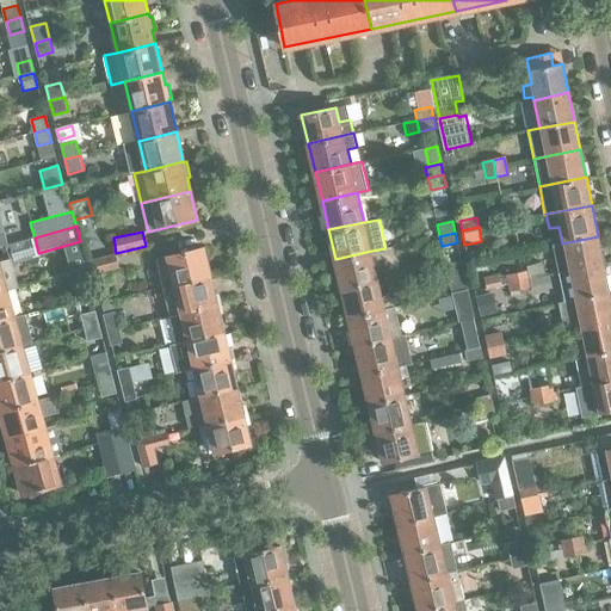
[(559,273),(604,264),(598,236),(562,244),(553,246),(559,273)]
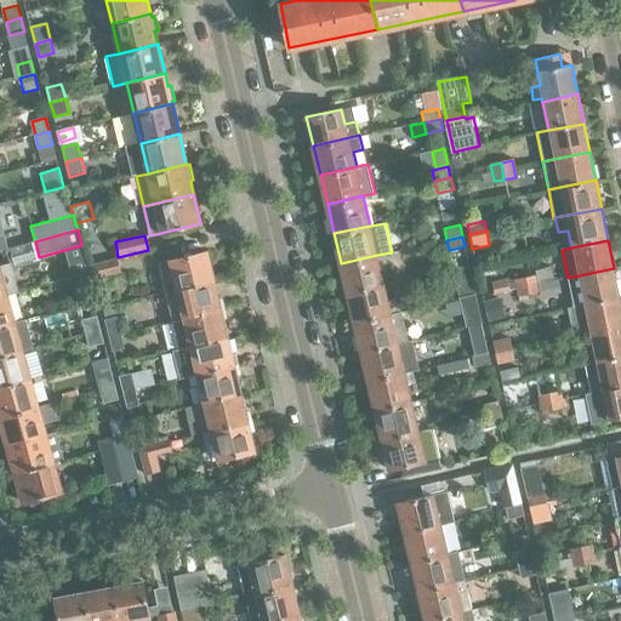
[(215,280),(208,251),(160,263),(166,291),(215,280)]
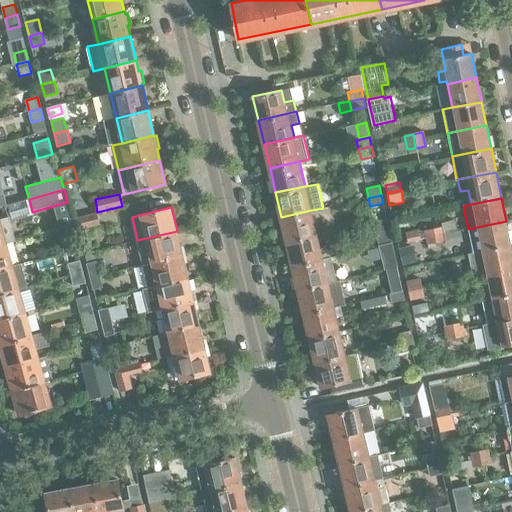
[(311,210),(281,217),(287,241),(317,235),(311,210)]
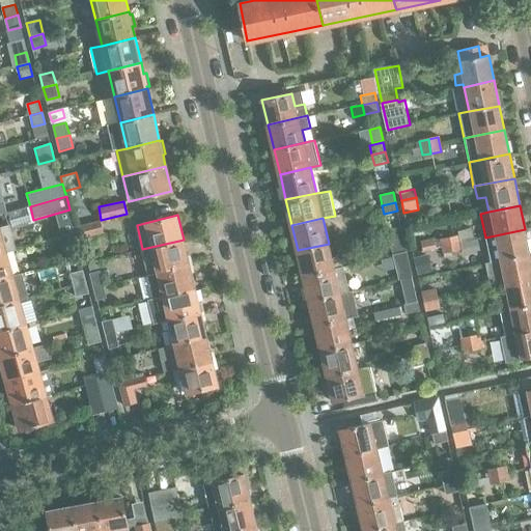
[(78,227),(81,239),(104,232),(101,221),(78,227)]
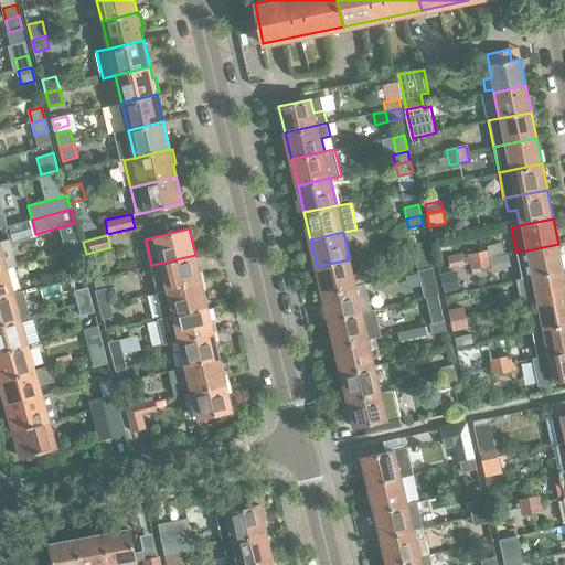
[(0,242),(0,270),(6,269),(16,267),(8,240),(0,242)]
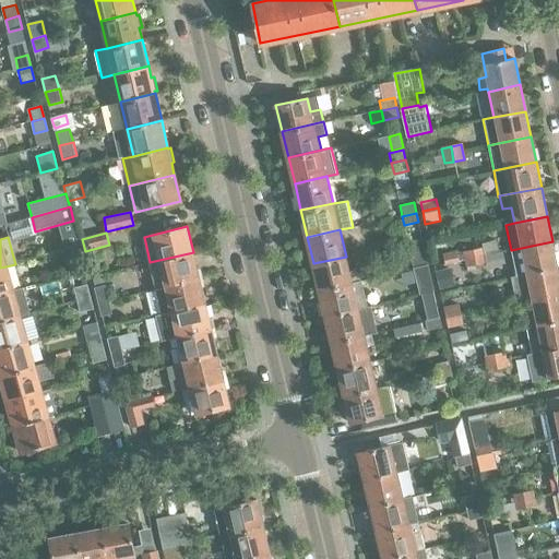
[(414,268),(428,264),(423,239),(407,242),(414,268)]
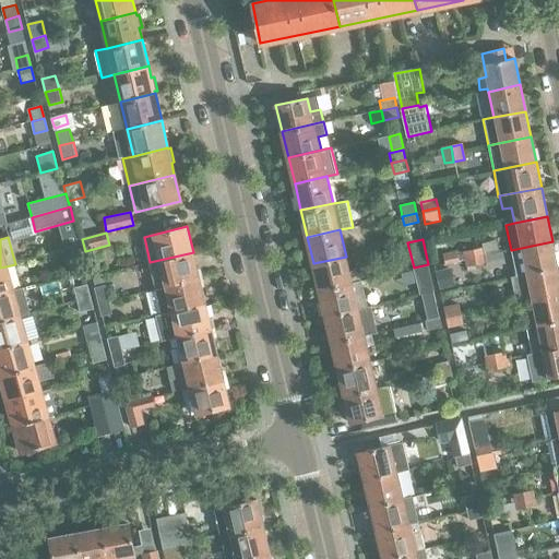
[(516,276),(525,275),(558,269),(552,241),(511,250),(516,276)]
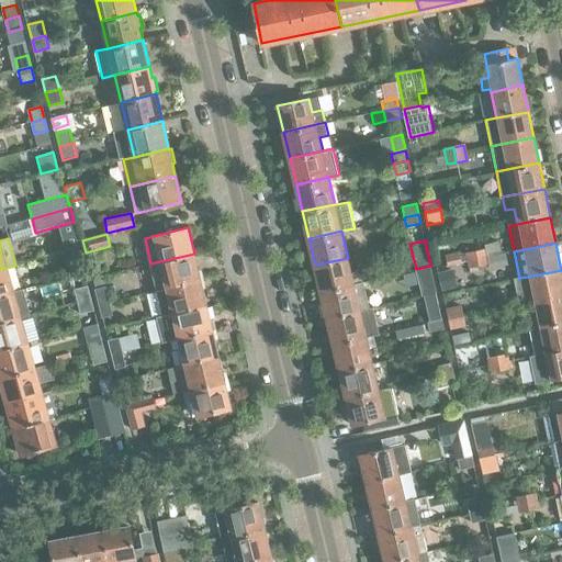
[(80,247),(68,251),(71,262),(83,259),(80,247)]
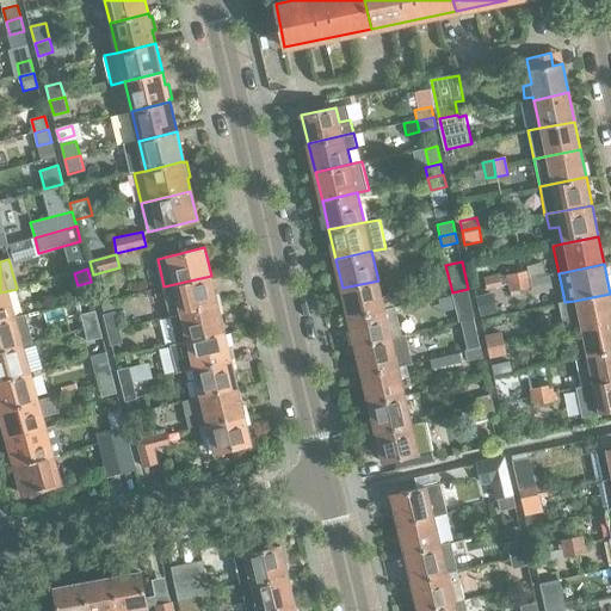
[(516,271),(519,288),(530,285),(526,270),(516,271)]
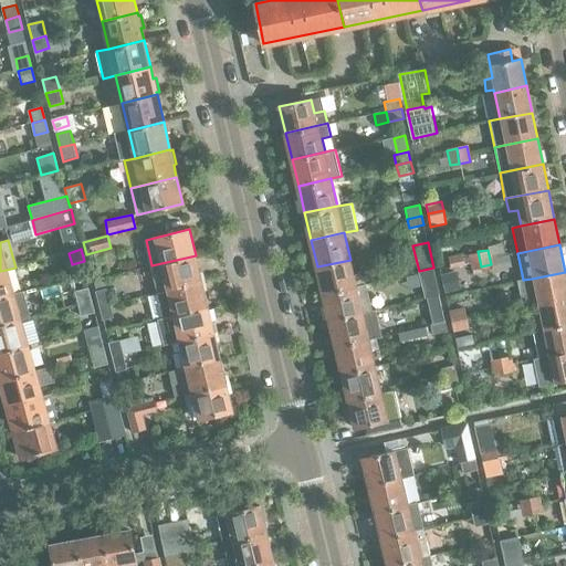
[(478,251),(468,253),(471,268),(481,266),(478,251)]
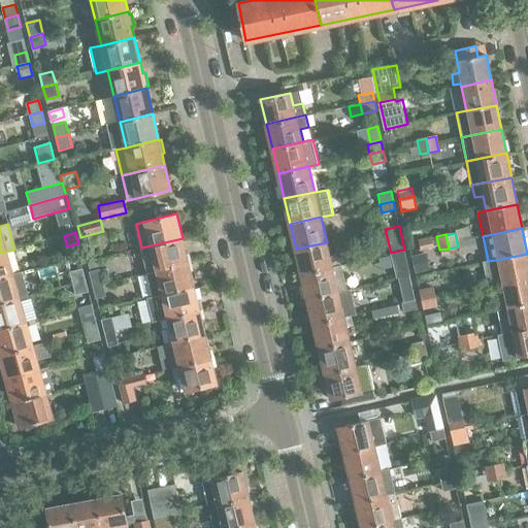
[(432,237),(418,240),(420,249),(433,245),(432,237)]
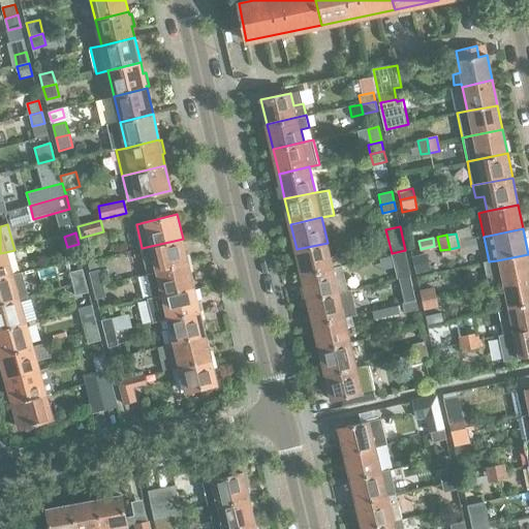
[(183,239),(142,248),(148,273),(188,262),(183,239)]
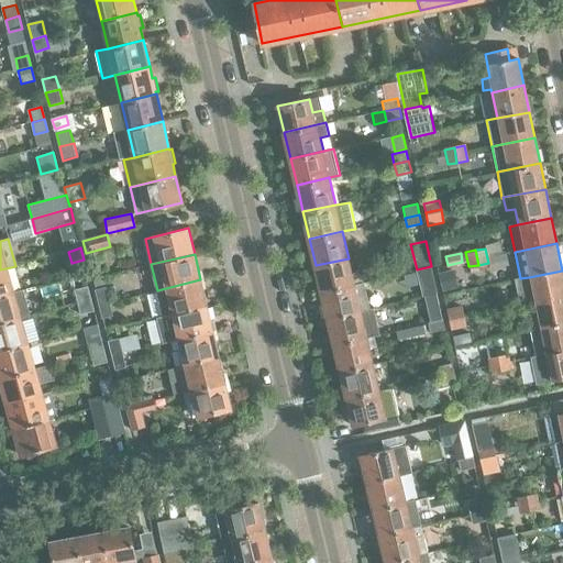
[(349,258),(316,265),(321,291),(354,284),(349,258)]
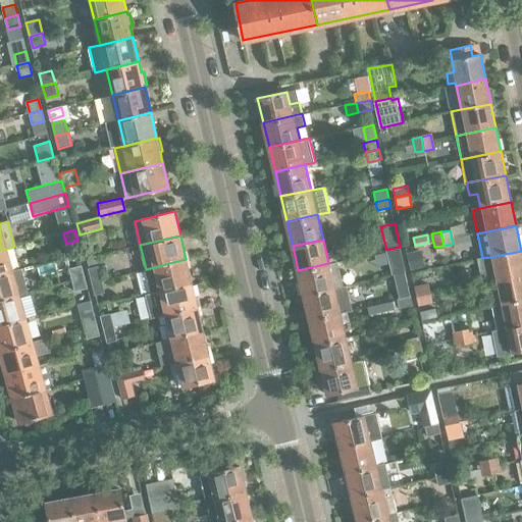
[(401,248),(385,252),(392,276),(394,275),(407,272),(401,248)]
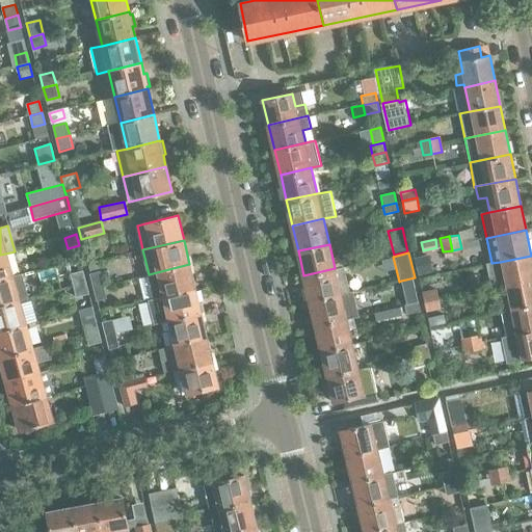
[(0,255),(0,281),(11,277),(5,254),(0,255)]
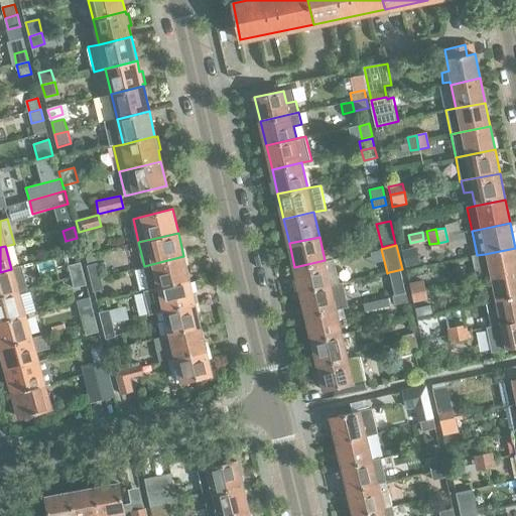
[(515,271),(515,253),(515,248),(485,254),(477,255),(471,256),(476,280),(490,277),(515,271)]
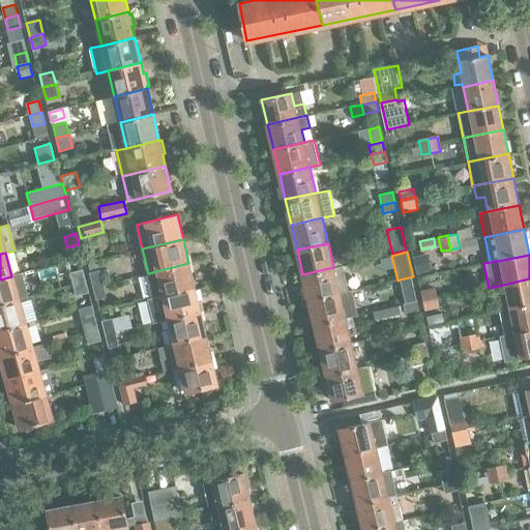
[(162,295),(195,287),(188,263),(148,273),(153,297),(162,295)]
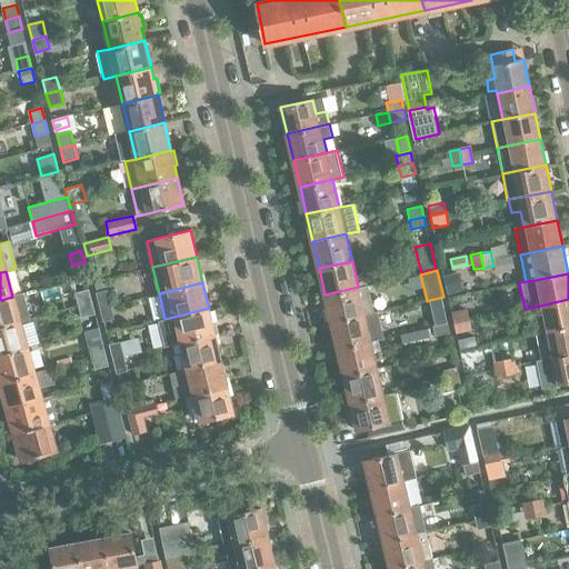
[(369,285),(358,287),(325,295),(331,322),(365,315),(376,311),(369,285)]
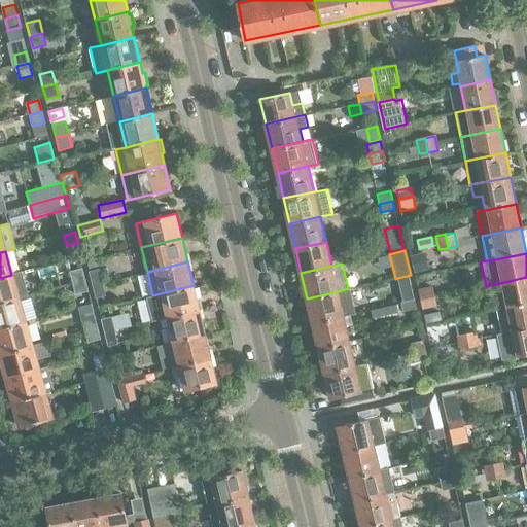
[(73,284),(84,280),(81,269),(69,272),(73,284)]
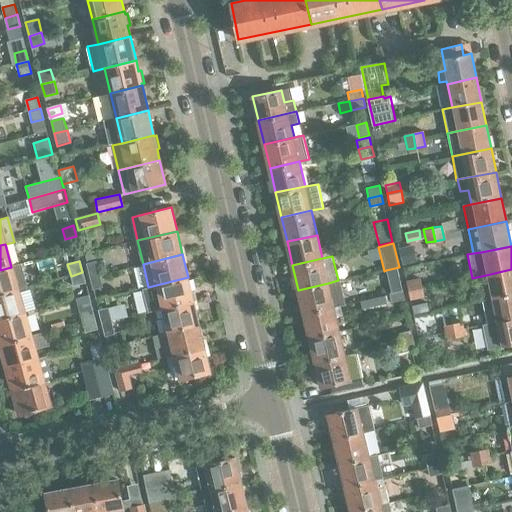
[(87,265),(90,276),(100,274),(97,262),(87,265)]
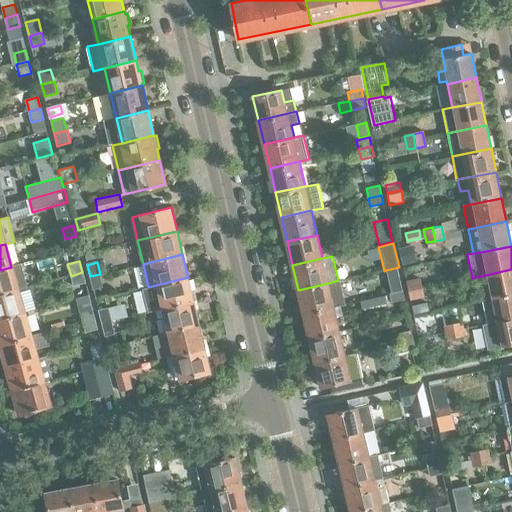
[(22,264),(11,267),(0,270),(0,295),(18,290),(29,287),(22,264)]
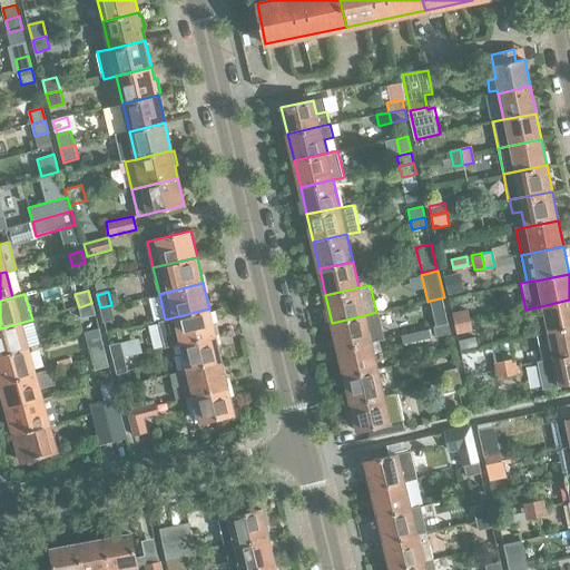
[(444,297),(430,301),(436,328),(450,326),(444,297)]
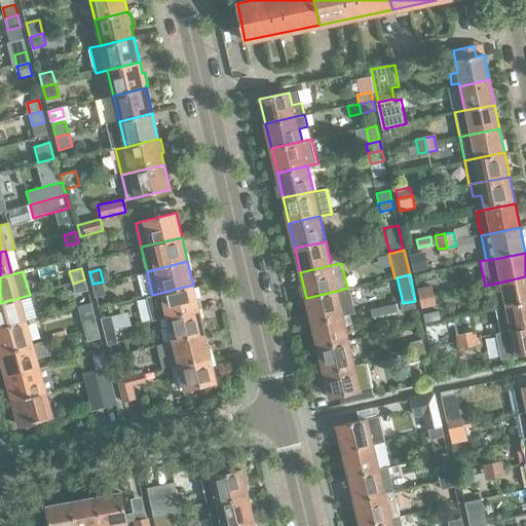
[(525,276),(499,283),(504,307),(525,301),(525,276)]
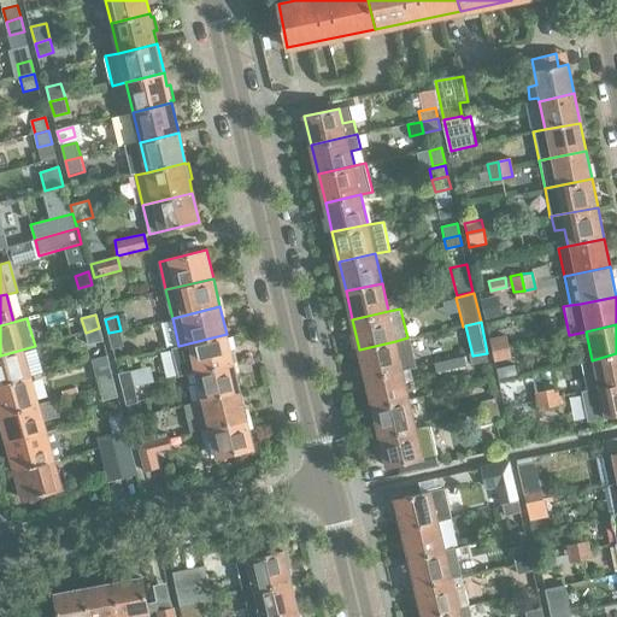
[(99,328),(86,333),(88,345),(103,341),(99,328)]
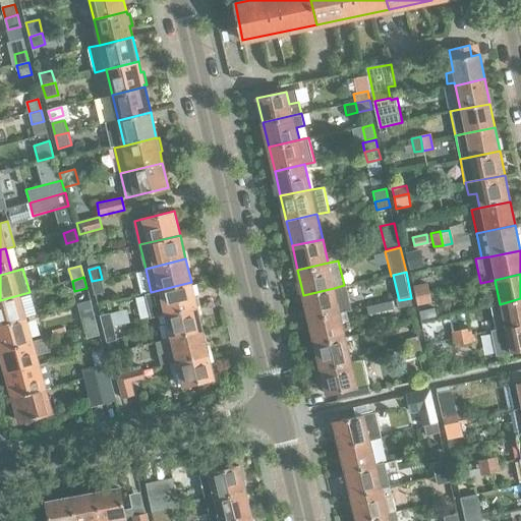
[(102,279),(92,281),(96,296),(106,294),(102,279)]
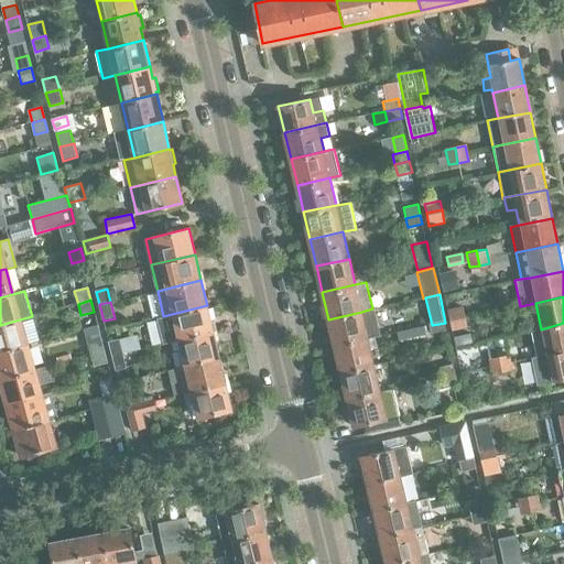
[(207,305),(172,314),(179,339),(214,332),(207,305)]
